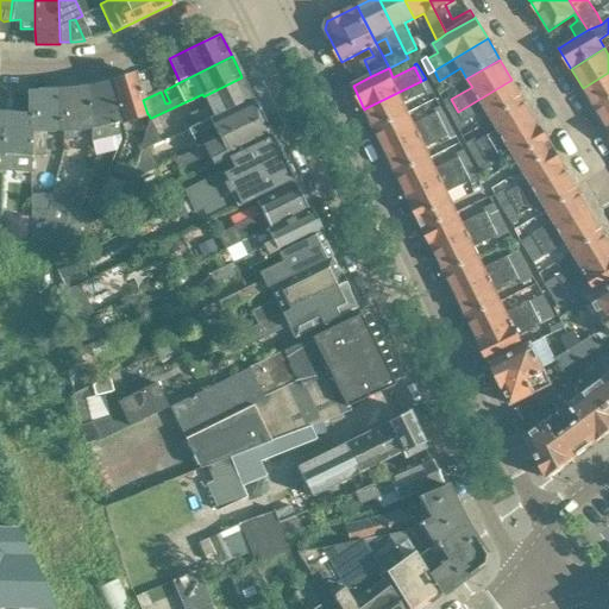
[(428,74),(437,89),(443,86),(439,81),(434,70),(428,74)]
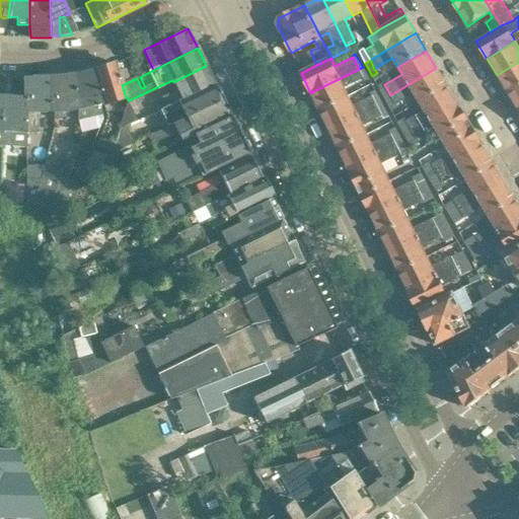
[(518,85),(518,62),(497,75),(507,92),(518,85)]
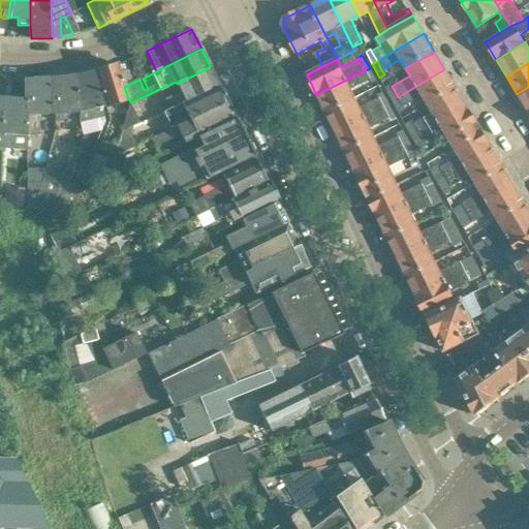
[(128,99),(124,87),(117,65),(96,72),(105,105),(104,105),(104,106),(128,99)]
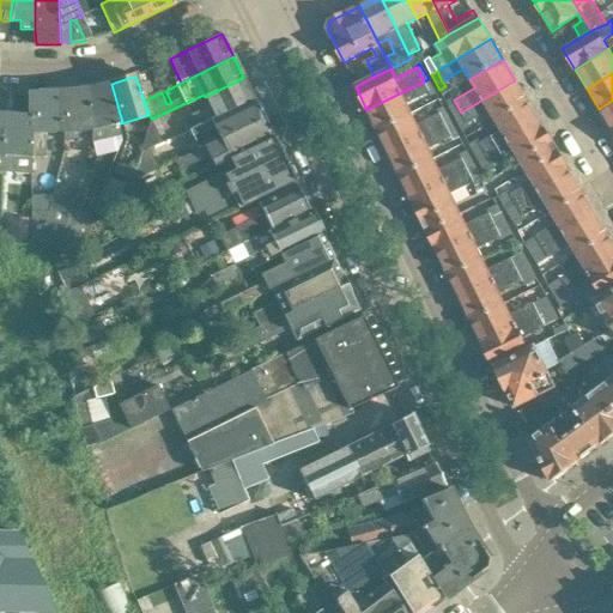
[(198,128),(254,99),(243,78),(205,97),(210,104),(190,113),(196,125),(198,128)]
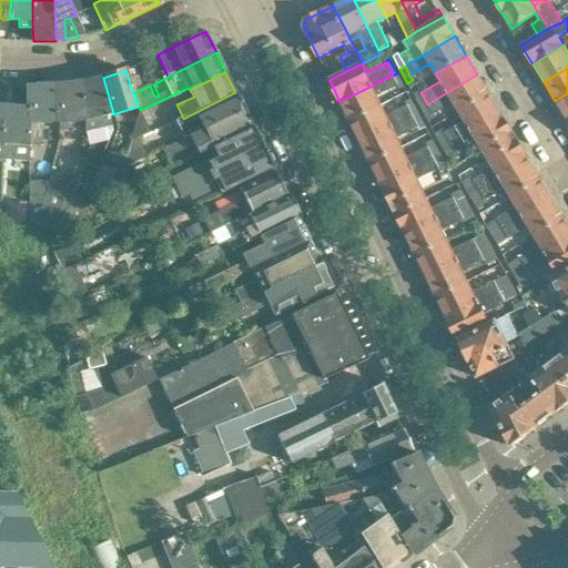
[(397,73),(393,75),(397,84),(401,90),(405,88),(397,73)]
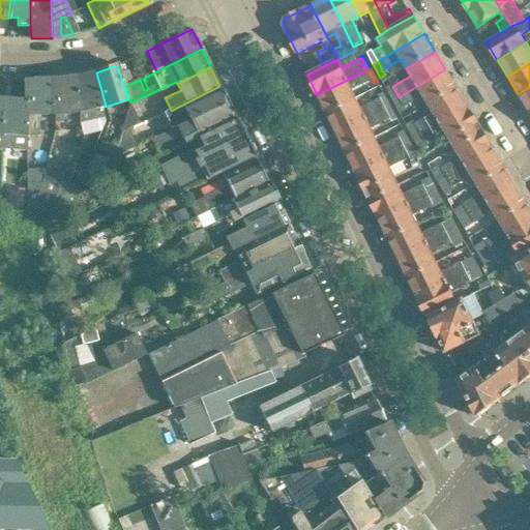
[(457,88),(445,69),(399,97),(404,106),(422,95),(428,105),(457,88)]
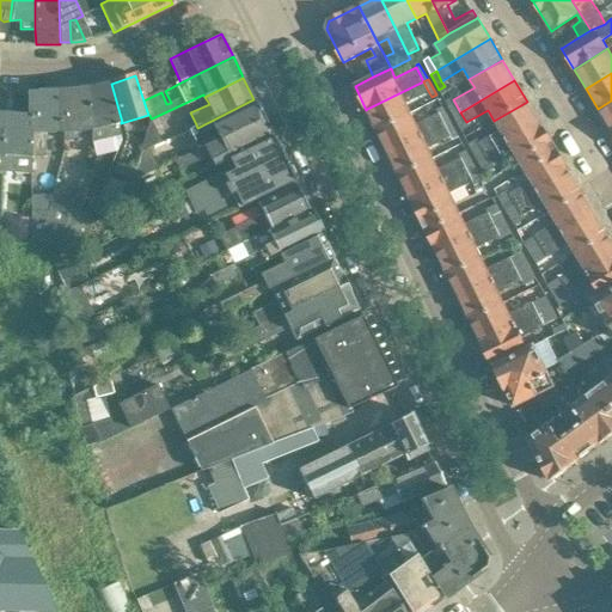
[(378,132),(412,115),(407,102),(428,91),(423,81),(367,109),(378,132)]
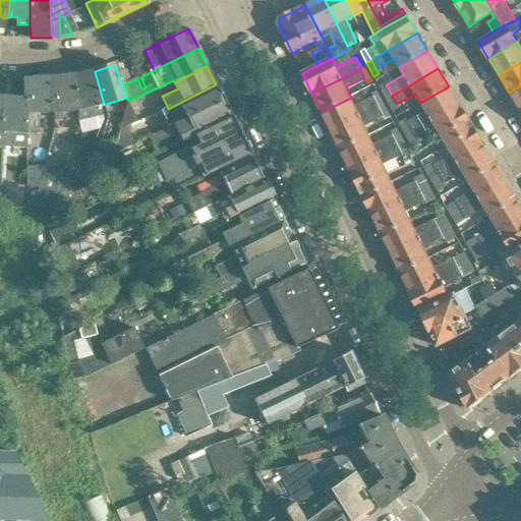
[(73,75),(72,75),(79,110),(78,110),(79,114),(79,122),(95,118),(96,122),(101,121),(104,120),(103,116),(100,105),(103,104),(104,104),(95,71),(90,72),(73,75)]
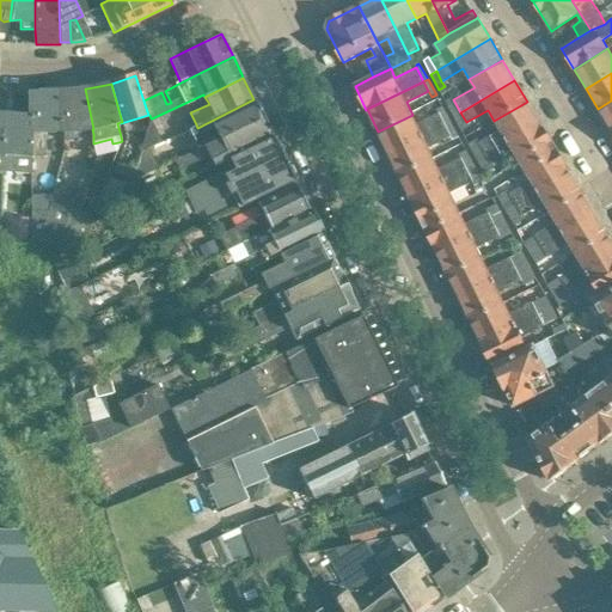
[(93,129),(85,89),(65,92),(63,92),(63,136),(65,136),(65,141),(79,139),(79,136),(92,134),(92,129),(93,129)]
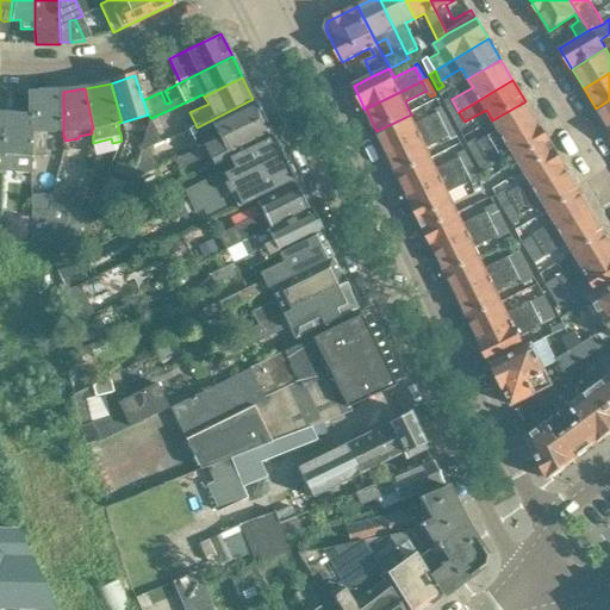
[(63,136),(63,92),(39,92),(39,94),(29,93),(29,109),(29,132),(31,132),(31,159),(44,157),(44,136),(63,136)]
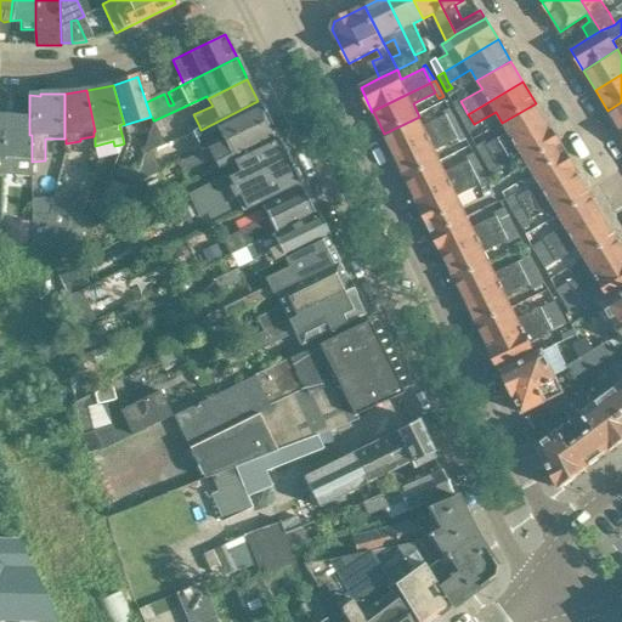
[(453,105),(461,118),(468,114),(461,101),(461,100),(453,105)]
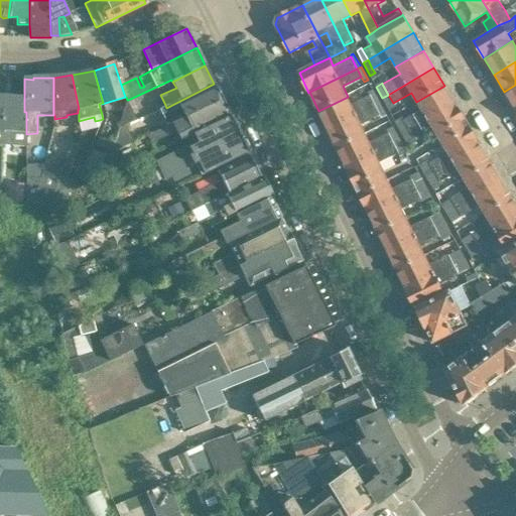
[(167,126),(168,126),(222,100),(214,84),(166,108),(165,105),(158,108),(166,124),(167,126)]
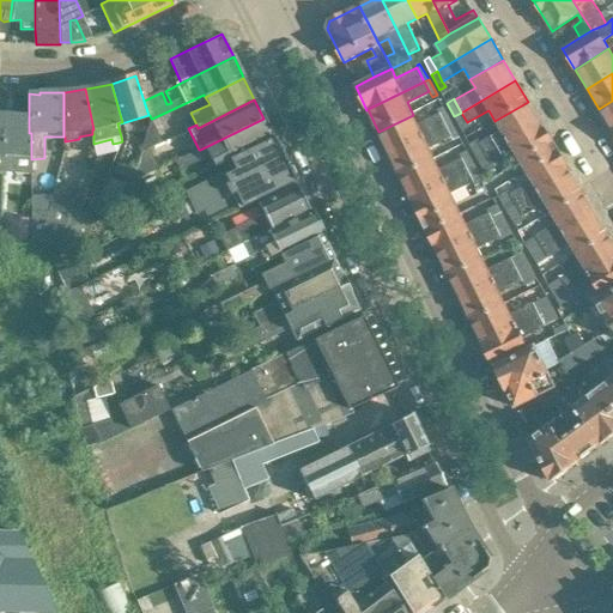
[(612,129),(612,128),(612,101),(599,109),(612,129)]
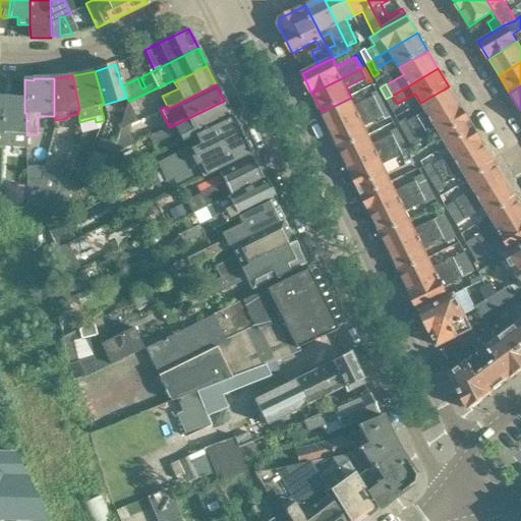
[(459,104),(449,87),(420,103),(425,110),(407,120),(413,131),(459,104)]
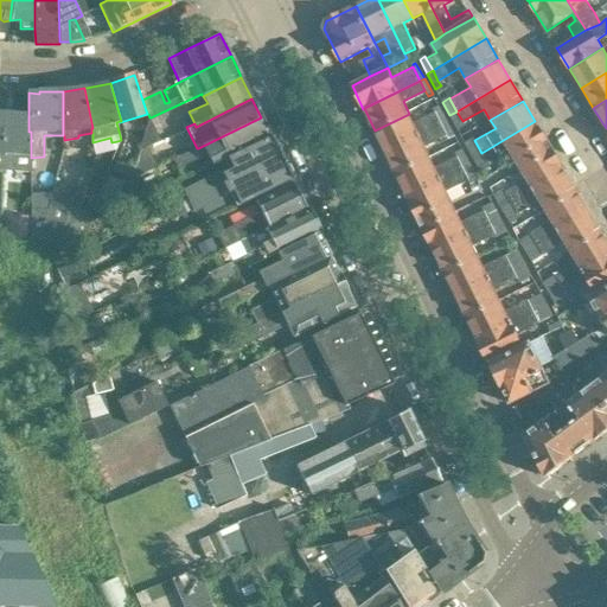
[(435,112),(442,125),(447,122),(439,107),(434,109),(435,112)]
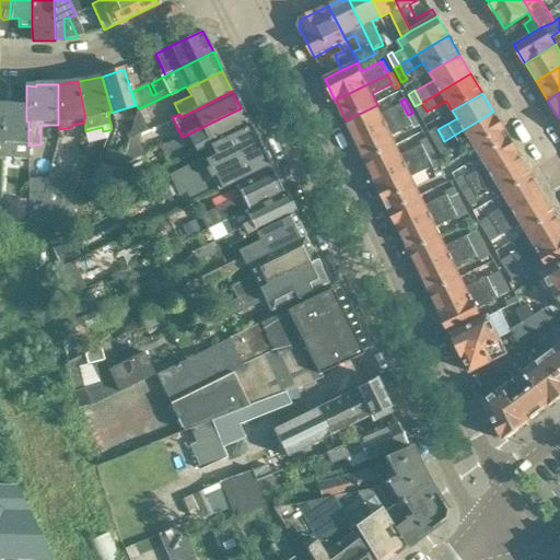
[(26,121),(26,100),(13,100),(12,106),(2,106),(0,156),(28,159),(28,146),(28,121),(26,121)]
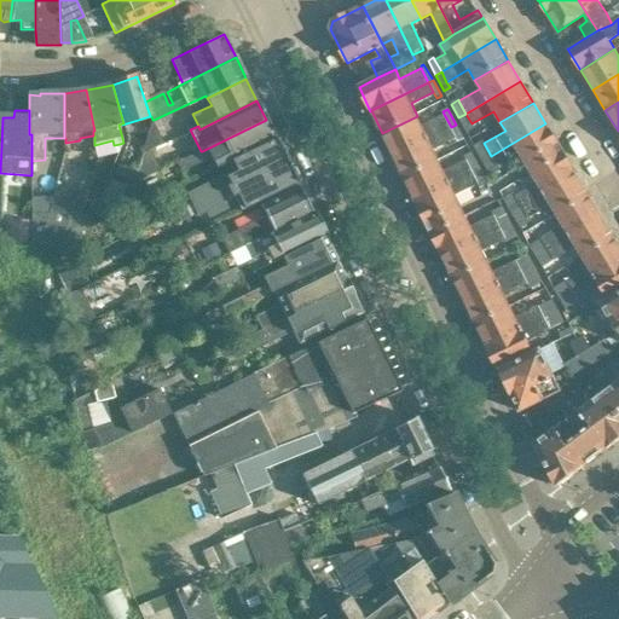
[(393,156),(451,127),(444,114),(422,125),(417,116),(382,133),(393,156)]
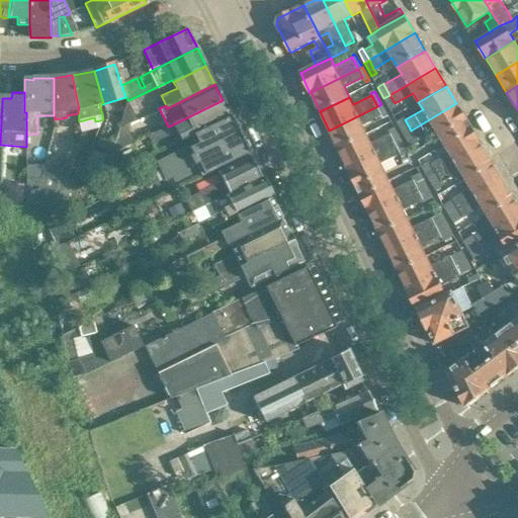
[(383,98),(391,112),(397,108),(395,103),(390,95),(383,98)]
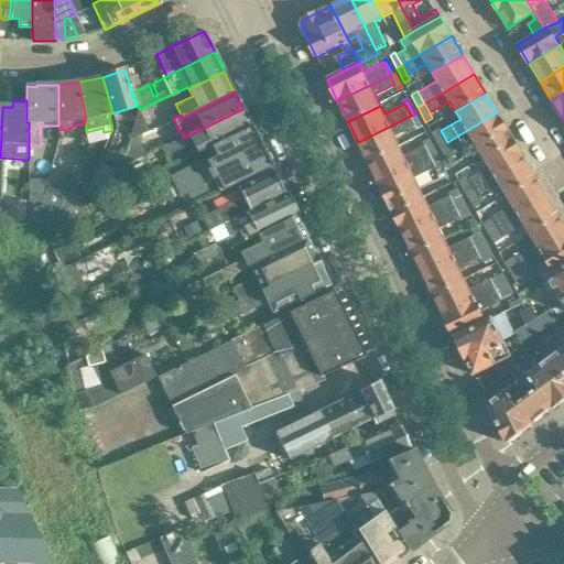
[(141,112),(140,109),(139,109),(138,109),(129,140),(138,137),(137,134),(149,129),(141,112)]
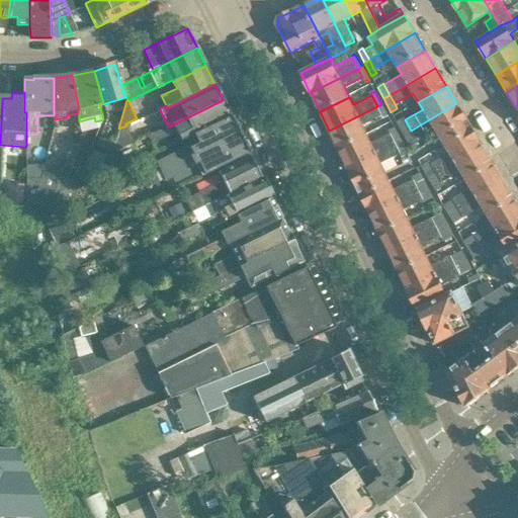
[(194,135),(231,116),(223,100),(169,126),(168,126),(167,124),(148,135),(152,143),(176,131),(181,139),(193,134),(194,135)]
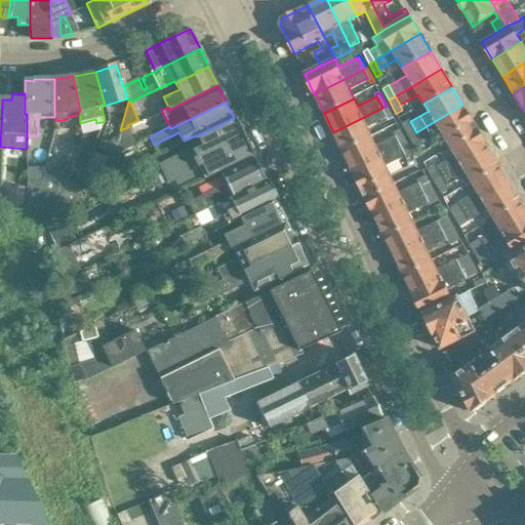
[(474,123),(462,105),(416,132),(421,140),(440,130),(446,139),(474,123)]
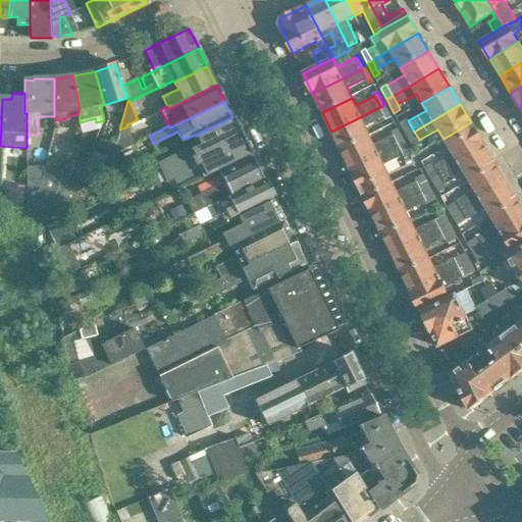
[(384,105),(380,107),(386,121),(392,118),(384,105)]
